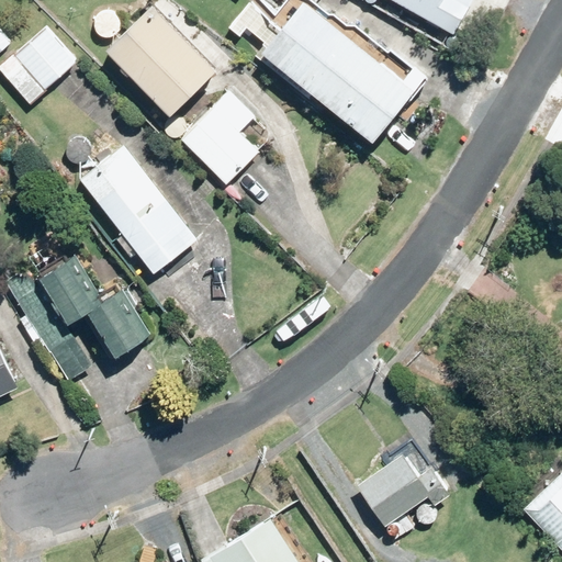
[(261,54),(372,143),(412,93),(413,94),(425,80),(324,0),(285,0),(278,10),(290,19),(261,54)]
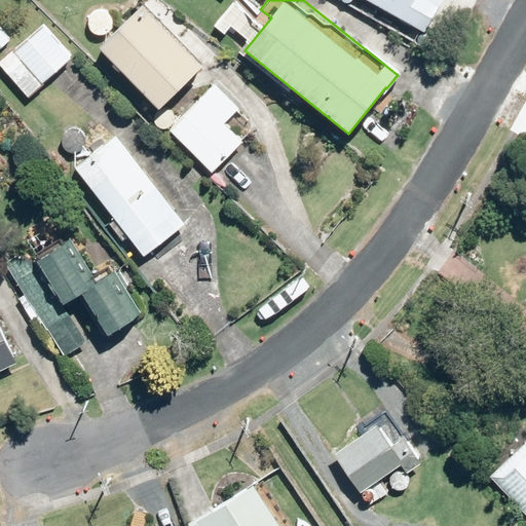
[(365,0),(423,33),(442,0),(365,0)]
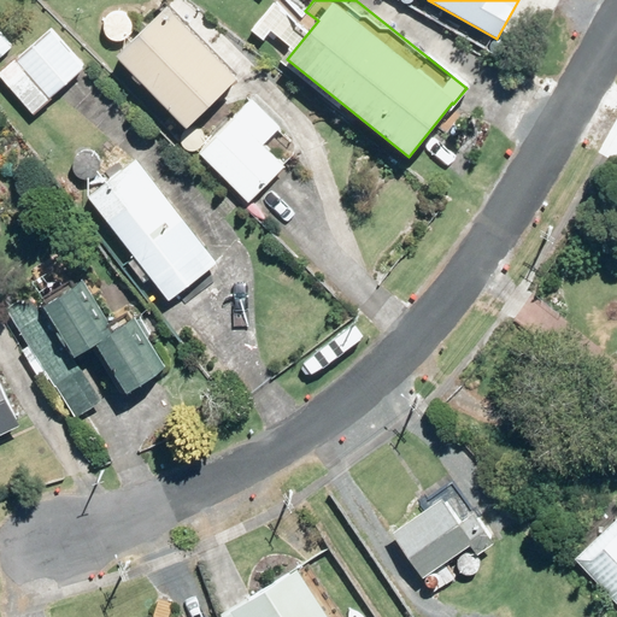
[(116,57),(186,128),(235,81),(165,9),(116,57)]
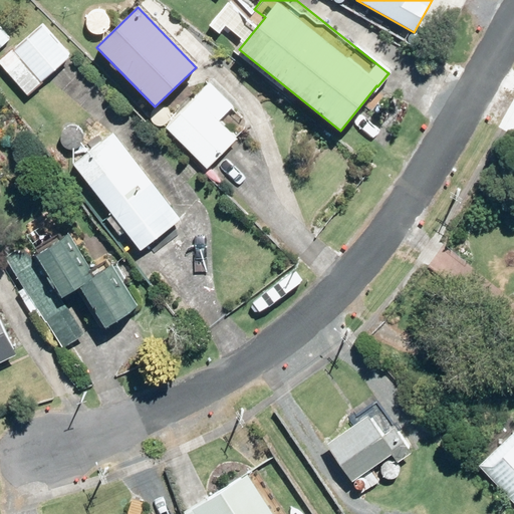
[(0,58),(0,65),(27,95),(32,92),(38,98),(45,92),(39,85),(69,57),(41,25),(13,51),(11,48),(0,58)]
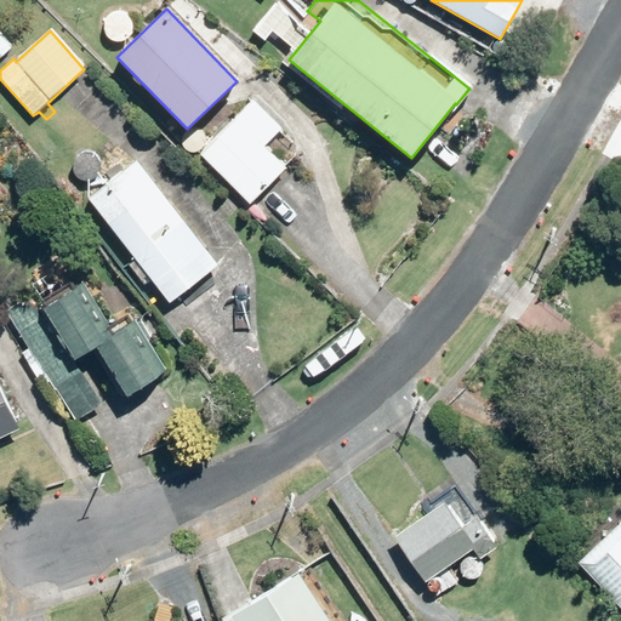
[(0,56),(11,46),(0,34),(0,56)]
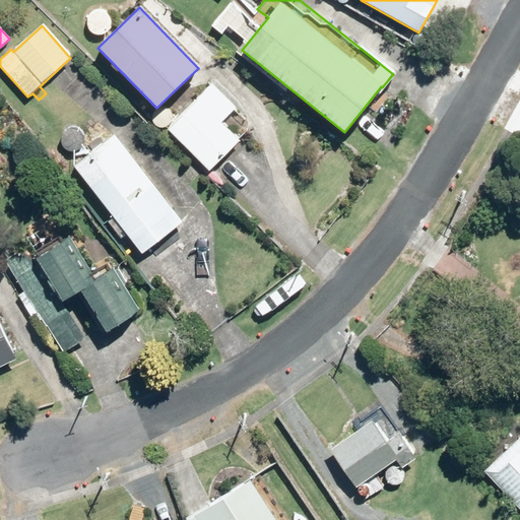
[(167,129),(209,171),(240,140),(221,122),(236,107),(212,83),(167,129)]
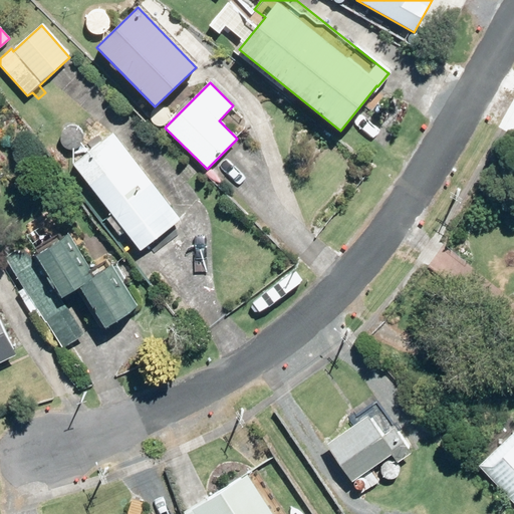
[(180,220),(112,133),(72,164),(140,251),(180,220)]
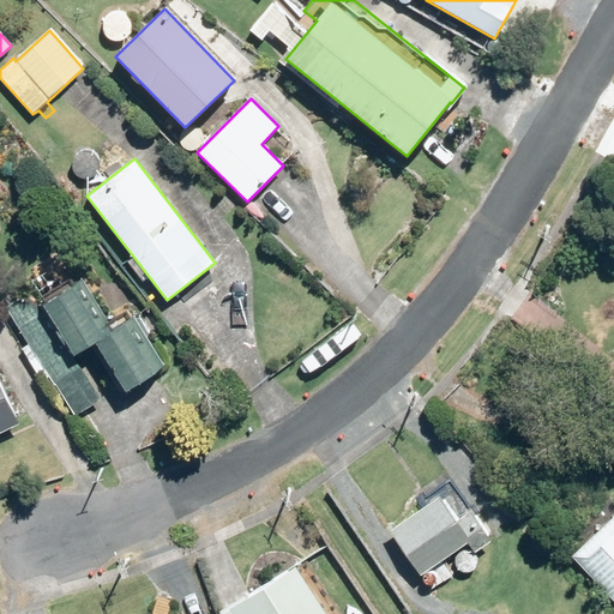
[(5,307),(76,416),(100,399),(72,359),(95,344),(125,390),(164,365),(128,309),(108,321),(82,281),(42,306),(44,309),(40,313),(26,293),(5,307)]
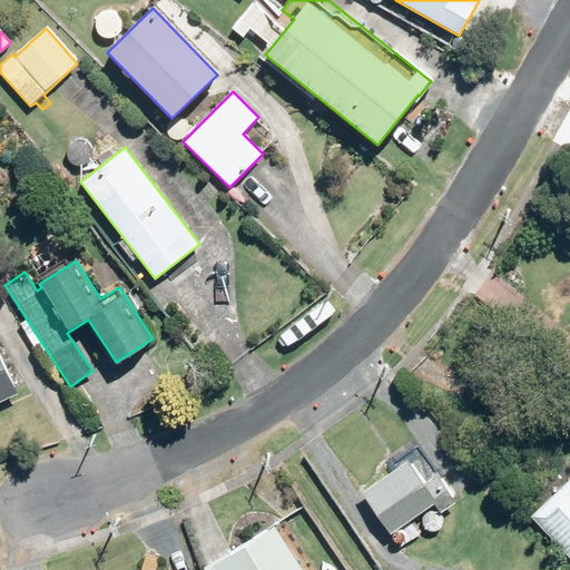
[(0,357),(0,402),(18,393),(0,357)]
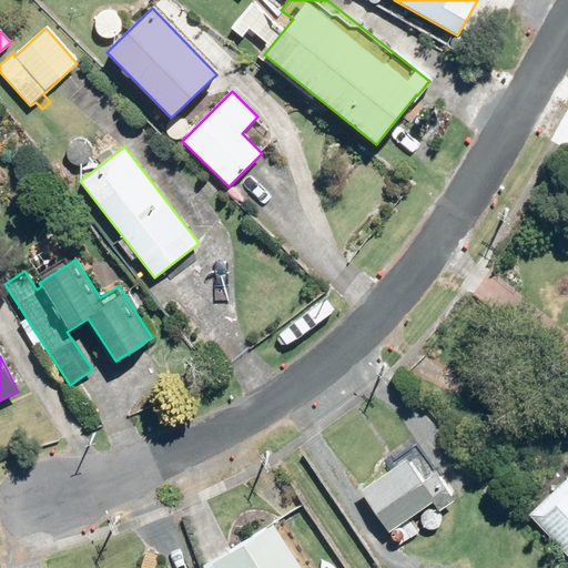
[(389,531),(432,501),(438,511),(455,499),(437,473),(423,483),(407,460),(363,493),(389,531)]
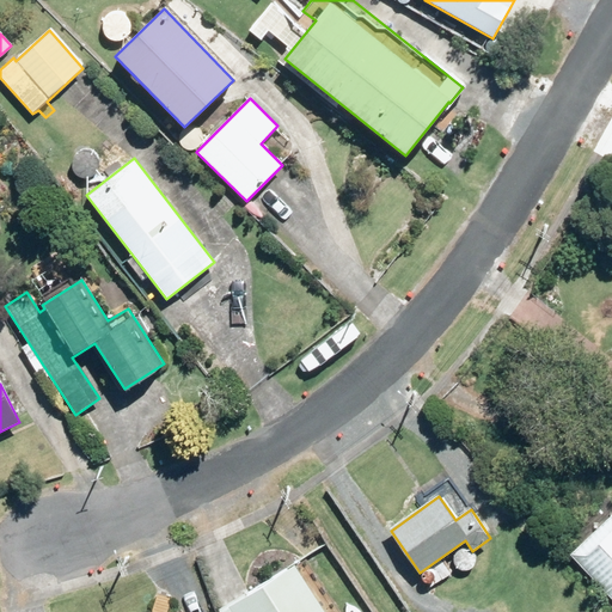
[(611,514),(570,555),(611,598),(611,514)]
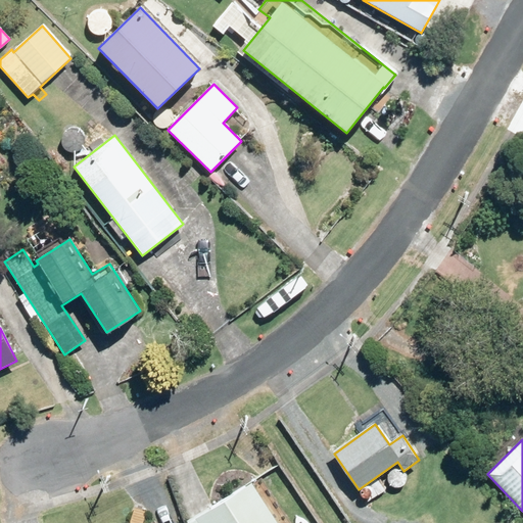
[(276,522),(250,484),(192,522),(276,522)]
